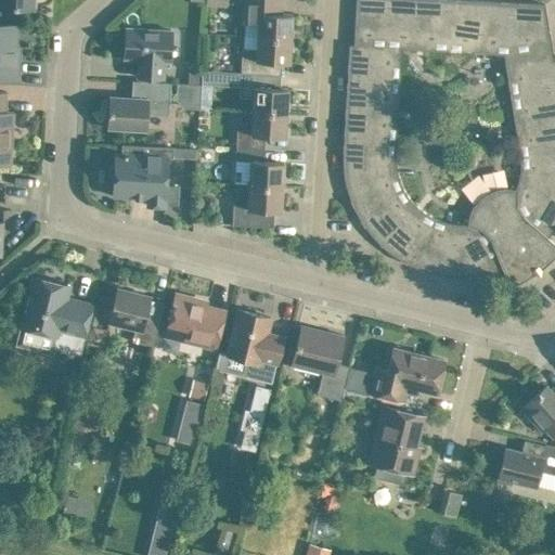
[(258,23),(258,36),(291,38),(293,14),(281,13),(282,0),(244,0),(244,22),(258,23)]
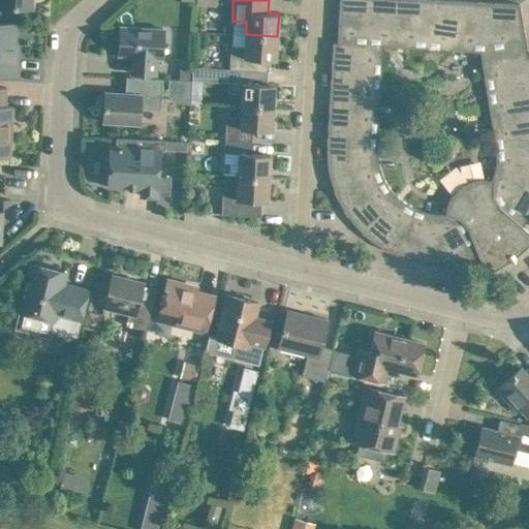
[(431,263),(441,263),(449,263),(458,262),(465,260),(468,260),(466,251),(475,248),(486,273),(499,267),(506,262),(519,253),(528,244),(528,231),(515,219),(520,211),(528,217),(528,215),(528,53),(527,54),(519,3),(459,0),(339,0),(337,34),(339,34),(339,42),(333,42),(327,145),(327,151),(327,156),(328,161),(329,169),(329,172),(330,177),(332,182),(334,190),(335,193),(338,199),(341,206),(344,210),(347,215),(350,219),(355,225),(359,229),(362,232),(364,235),(369,238),(375,243),(380,246),(384,249),(390,251),(394,253),(401,256),(406,258),(411,259),(417,261),(423,262),(431,263)]
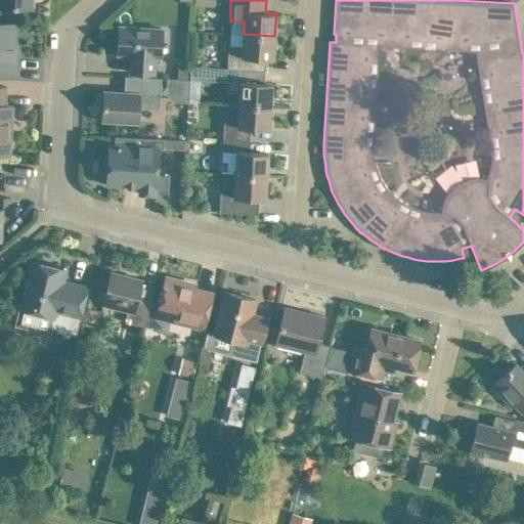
[(0,72),(14,73),(16,45),(13,44),(14,24),(0,23),(0,72)]
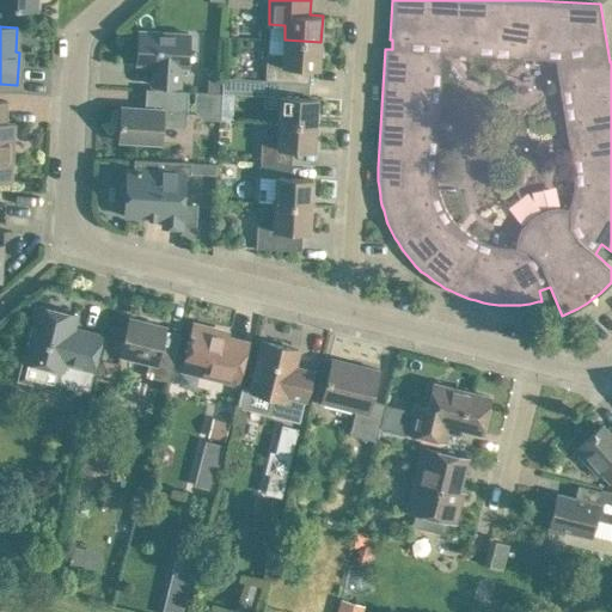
[(155,71),(152,69),(151,84),(181,86),(182,66),(188,67),(189,34),(139,31),(138,63),(155,65),(155,71)]
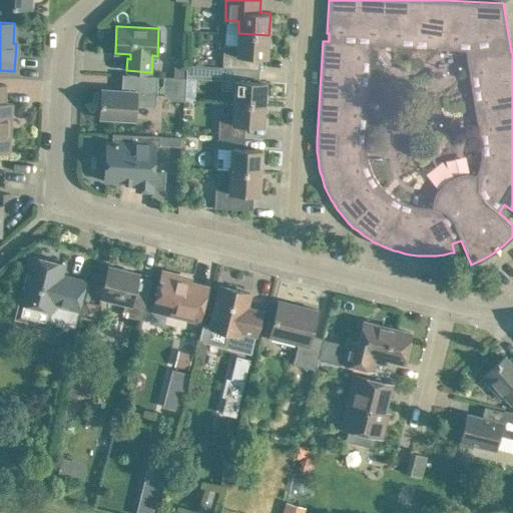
[(268,57),(269,35),(238,33),(224,32),(222,66),(260,68),(260,57),(268,57)]
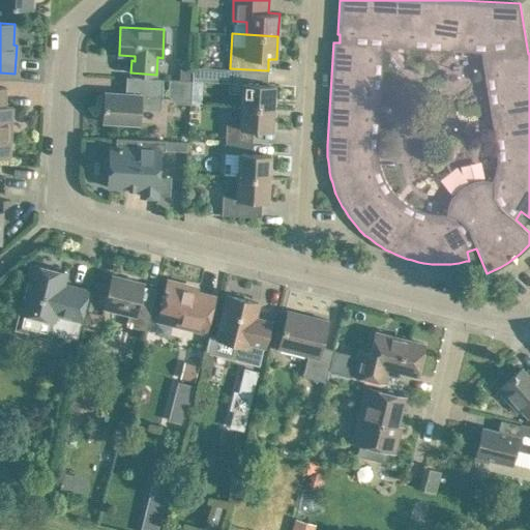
[(206,62),(206,58),(203,54),(198,54),(195,57),(195,62),(198,65),(202,65),(206,62)]
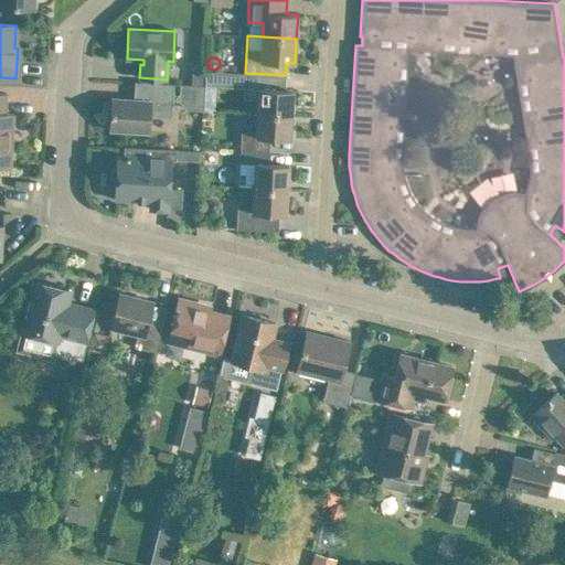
[(205,85),(206,74),(206,73),(206,72),(192,71),(191,84),(204,85),(205,85)]
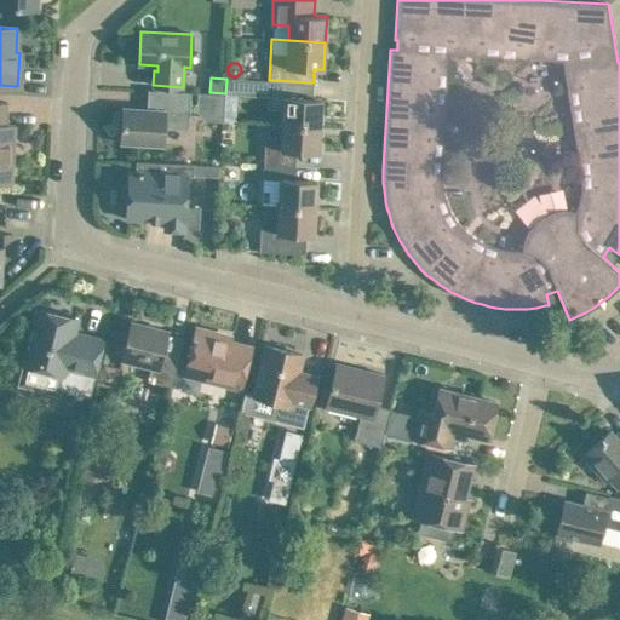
[(283,122),(320,125),(322,98),(313,98),(314,82),(269,80),(227,78),(227,79),(227,80),(225,93),(269,96),(268,108),(285,108),(283,122)]
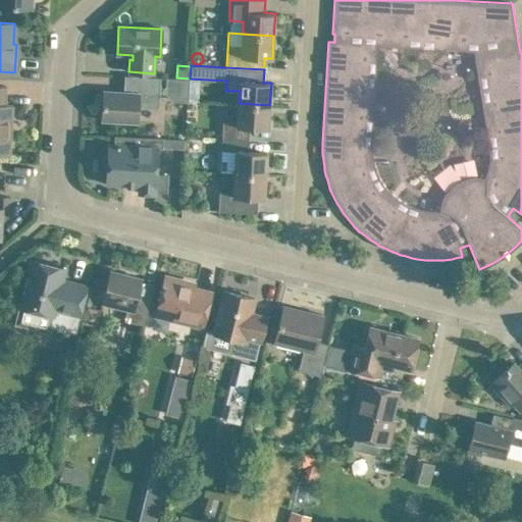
[(104,91),(102,120),(122,121),(138,122),(139,106),(159,107),(161,82),(161,77),(124,75),(123,92),(104,91)]
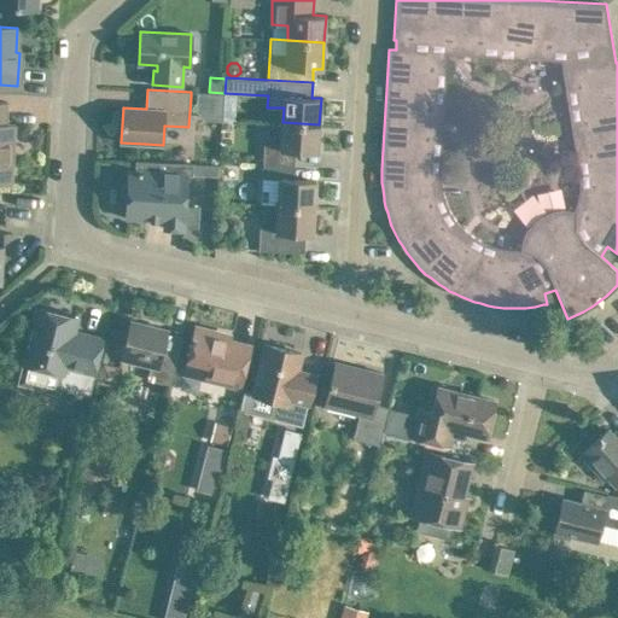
[(204,118),(222,120),(223,93),(209,92),(197,91),(194,110),(204,118)]
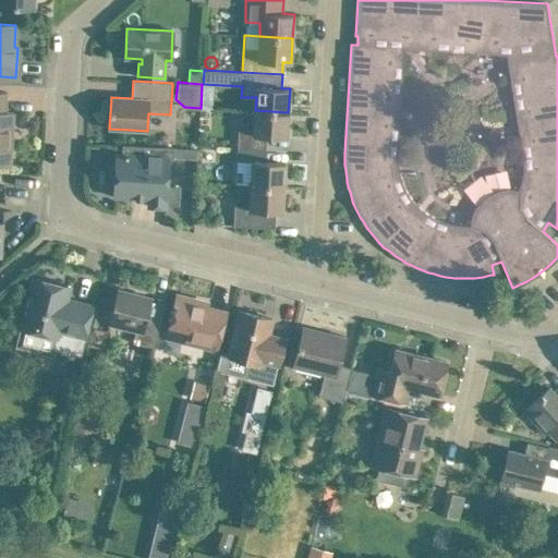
[(0,166),(11,167),(14,112),(5,111),(7,92),(0,92),(0,166)]
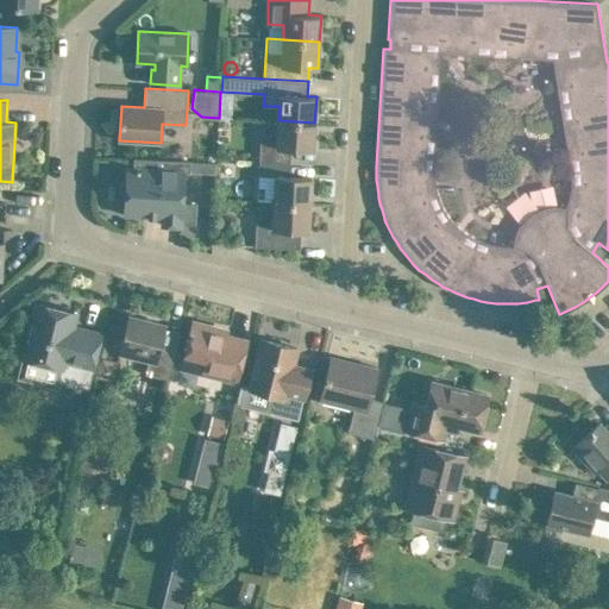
[(259,161),(290,162),(292,149),(313,150),(314,123),(278,120),(277,135),(262,133),(259,161)]
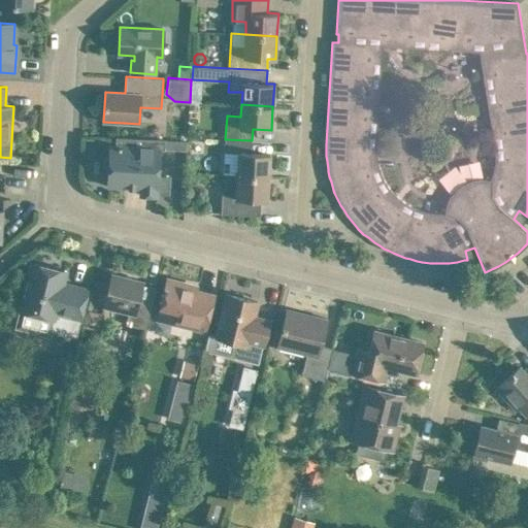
[(116,145),(110,144),(107,187),(140,188),(139,195),(157,196),(159,149),(166,150),(166,140),(116,137),(116,145)]
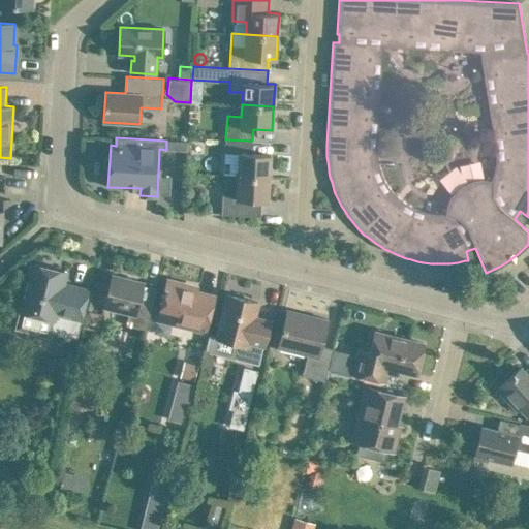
[(239,177),(269,178),(271,155),(251,154),(252,141),(225,139),(224,153),(240,154),(239,177)]
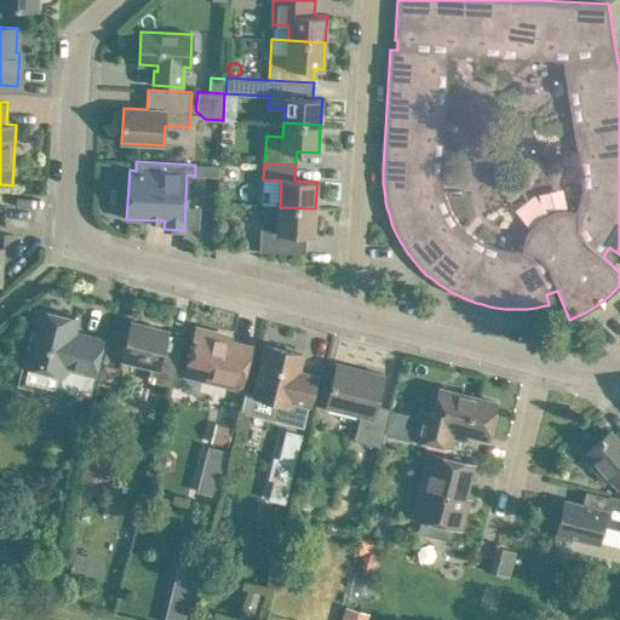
[(259,251),(305,253),(306,235),(314,235),(315,208),(280,207),(279,222),(262,220),(259,251)]
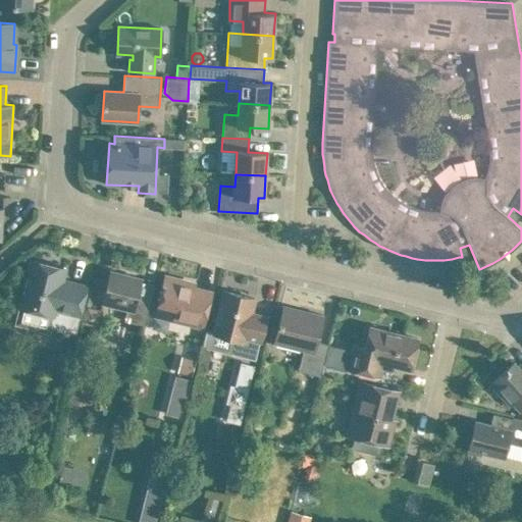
[(65,268),(32,259),(15,324),(50,333),(51,327),(74,333),(87,285),(62,279),(65,268)]
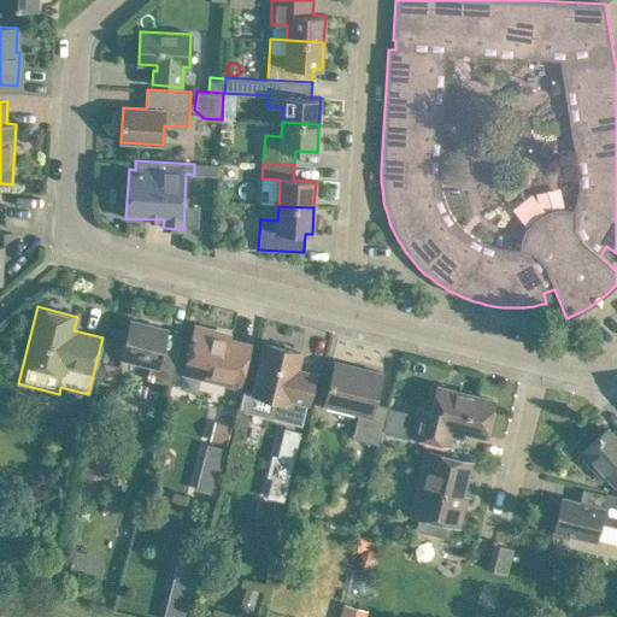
[(171,383),(178,352),(163,348),(168,329),(130,321),(122,357),(150,363),(146,377),(171,383)]
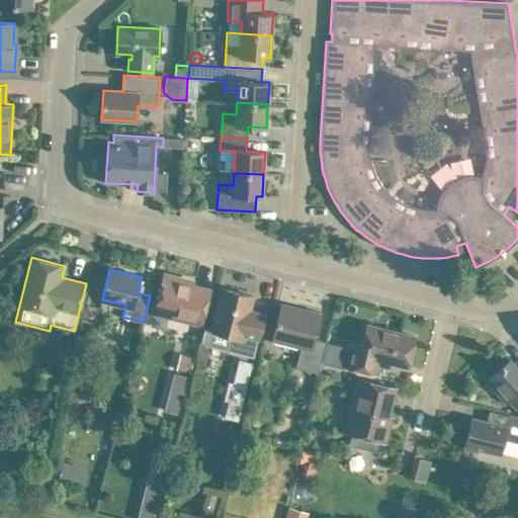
[(202,322),(209,290),(180,282),(181,278),(164,274),(155,311),(202,322)]
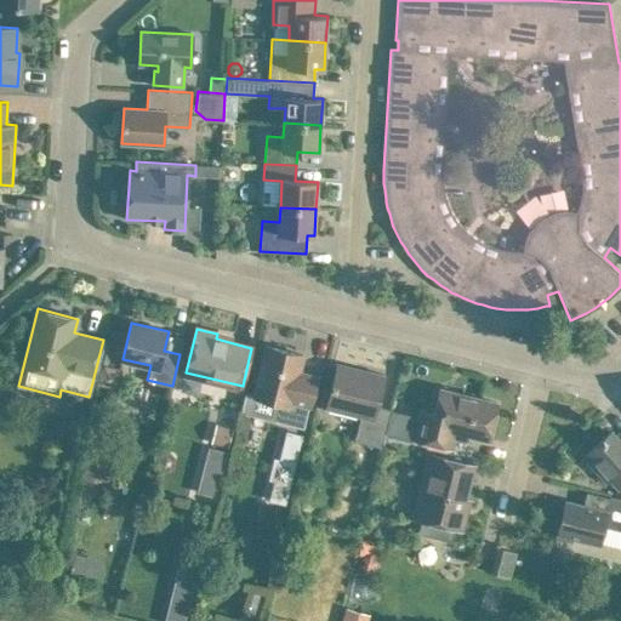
[(317,377),(313,388),(295,383),(298,371),(303,355),(267,346),(261,369),(254,394),(245,392),(240,410),(275,420),(303,428),(314,388),(317,377)]
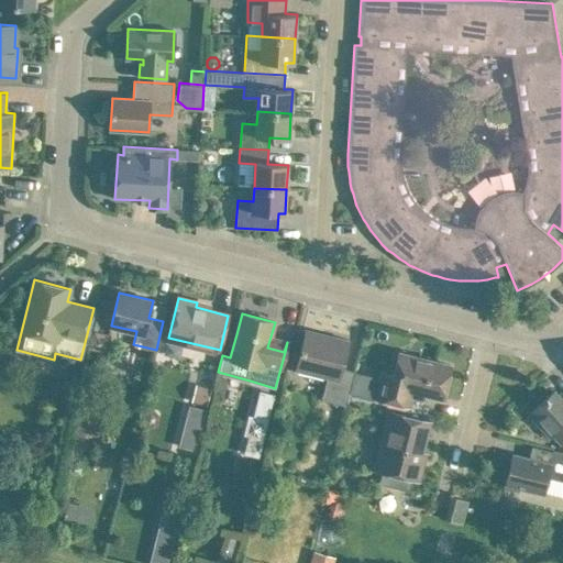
[(98,330),(91,329),(88,348),(106,351),(110,333),(98,330)]
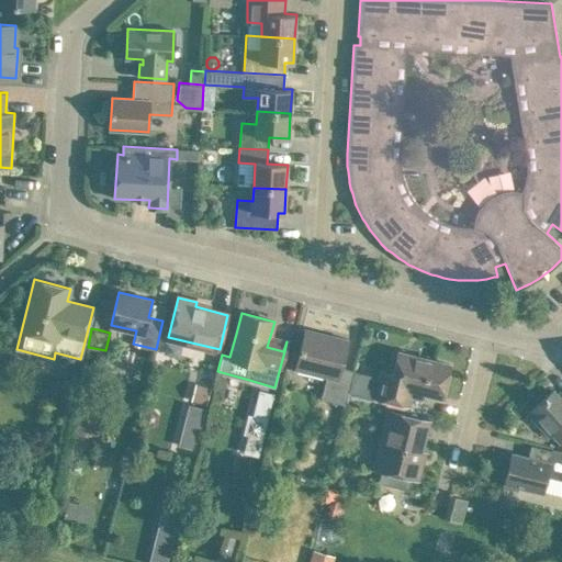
[(304,333),(299,353),(295,368),(327,375),(322,398),(345,404),(346,403),(353,371),(340,368),(348,339),(333,336),(332,339),(304,333)]
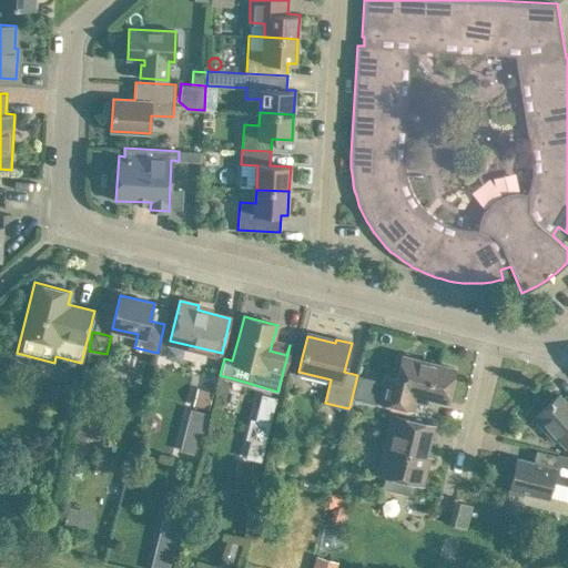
[(386,377),(379,403),(413,411),(416,394),(447,402),(455,368),(403,356),(396,379),(386,377)]
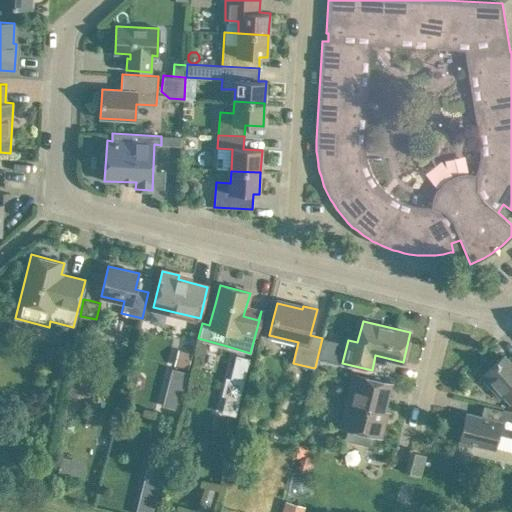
[(178,349),(174,364),(176,364),(187,367),(191,352),(178,349)]
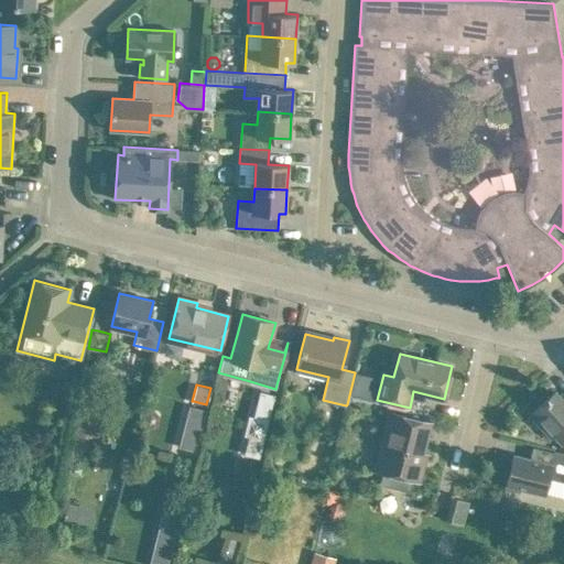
[(259,391),(252,418),(268,421),(274,394),(259,391)]
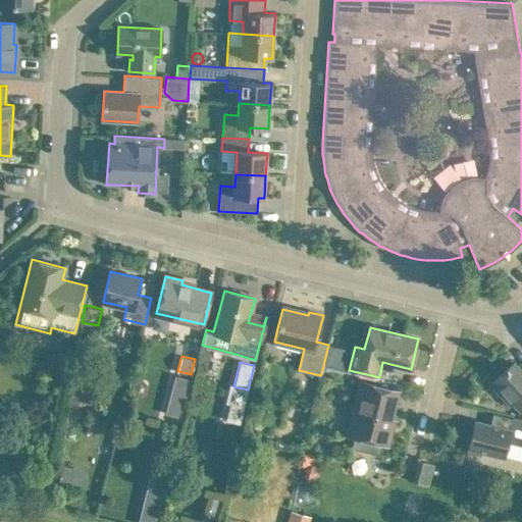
[(521,371),(514,363),(490,382),(510,404),(513,401),(520,409),(521,408),(521,409),(521,371)]
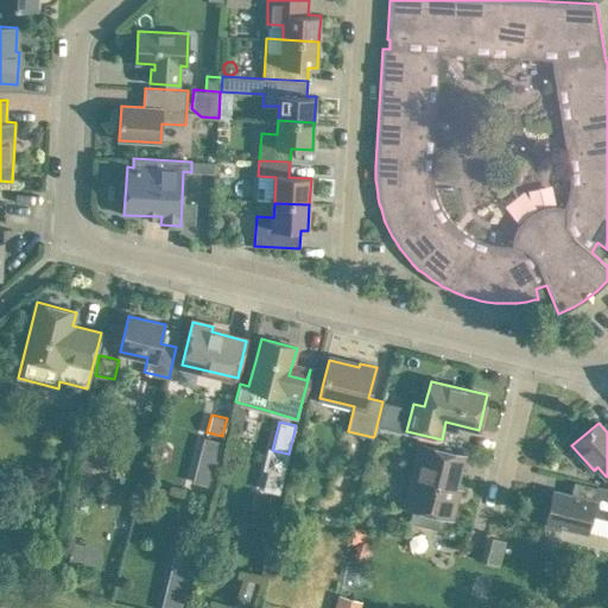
[(145,438),(150,435),(150,430),(146,425),(140,425),(137,429),(135,434),(139,438),(145,438)]
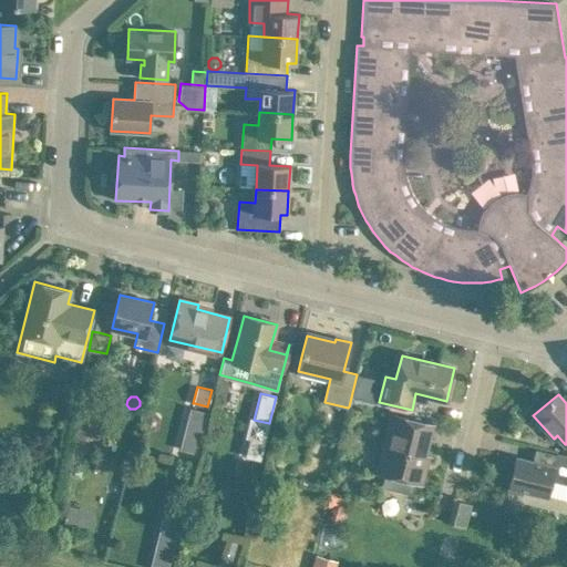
[(191,408),(179,449),(197,453),(208,412),(191,408)]
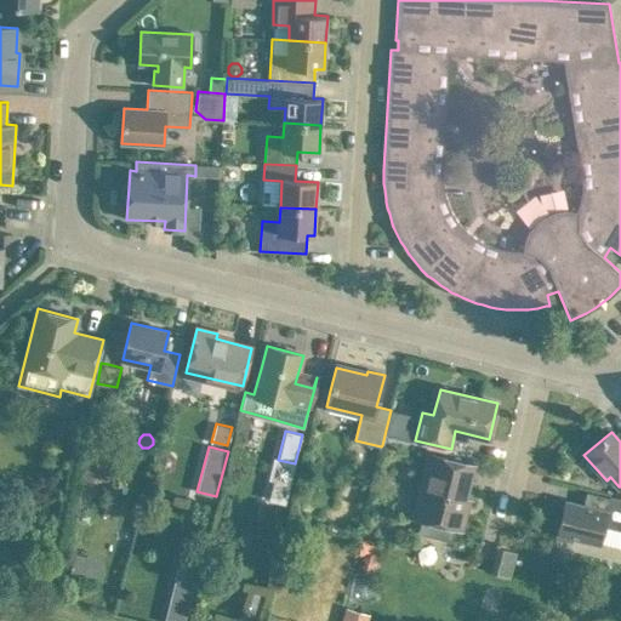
[(106,488),(121,465),(97,449),(83,472),(84,473),(79,491),(101,497),(103,486),(106,488)]
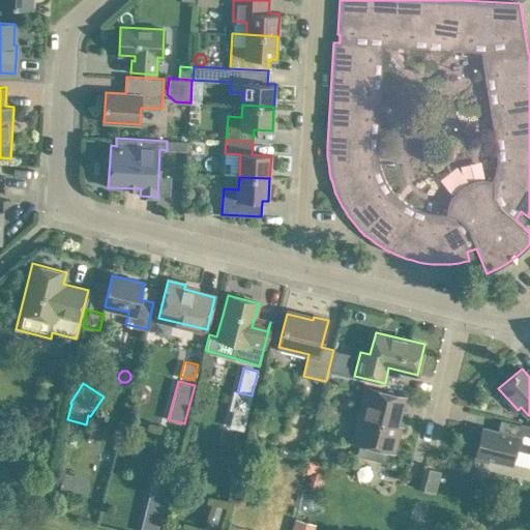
[(353,441),(360,443),(357,454),(383,461),(386,449),(393,451),(400,427),(396,425),(404,396),(366,387),(353,441)]
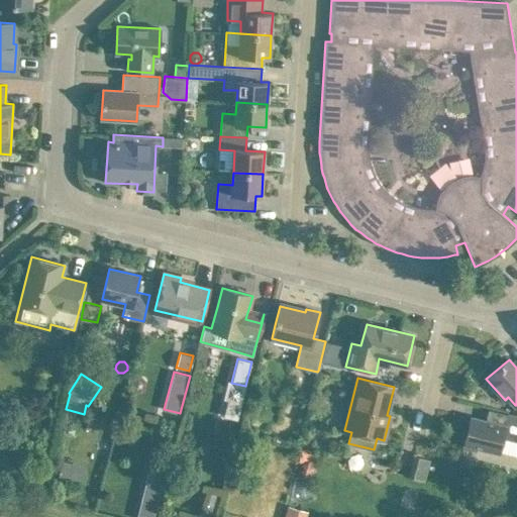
[(471,417),(463,444),(499,453),(499,450),(516,454),(516,447),(516,415),(508,413),(505,425),(471,417)]
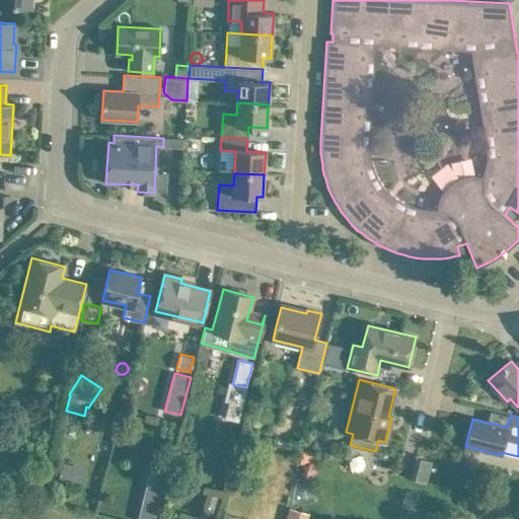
[(305,479),(313,477),(315,468),(309,462),(301,464),(298,473),(305,479)]
